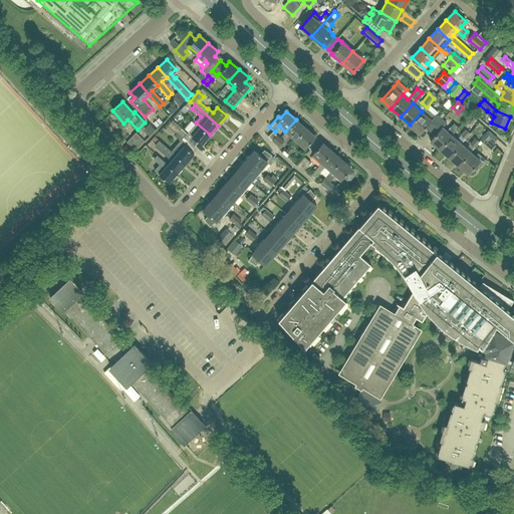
[(427,115),(422,111),(410,124),(420,133),(425,126),(430,131),(441,117),(436,113),(435,115),(430,111),(427,115)]
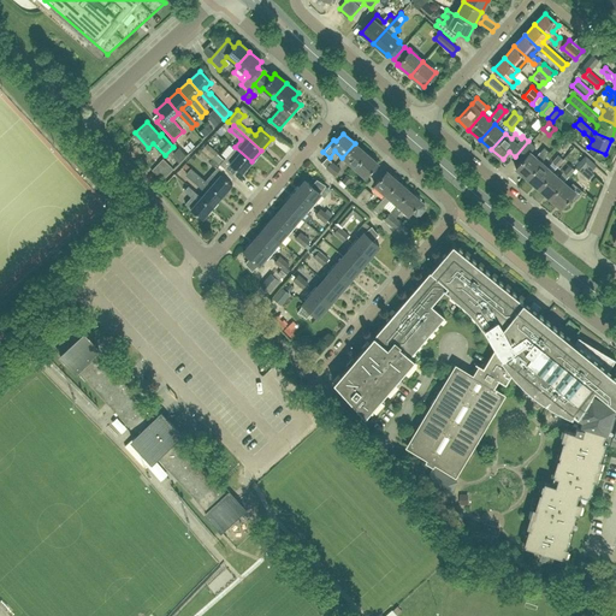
[(515,169),(527,178),(542,161),(540,161),(549,152),(544,147),(535,157),(529,152),(534,146),(528,141),(515,157),(521,161),(515,169)]
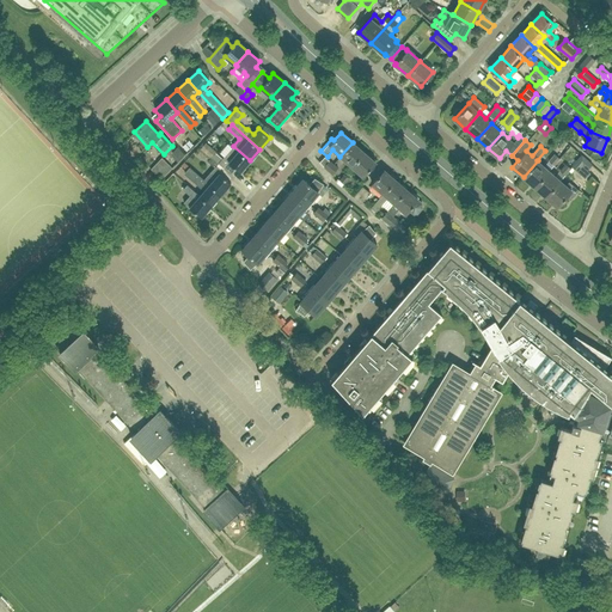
[(352,166),(363,152),(353,142),(340,157),(352,166)]
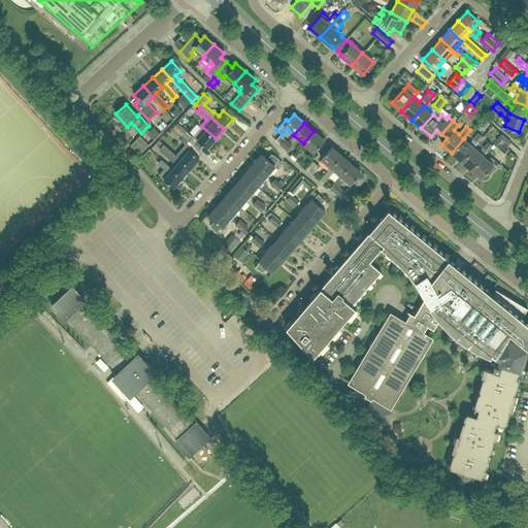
[(182,135),(189,140),(199,151),(203,145),(207,149),(216,138),(201,126),(192,136),(177,124),(173,128),(182,135)]
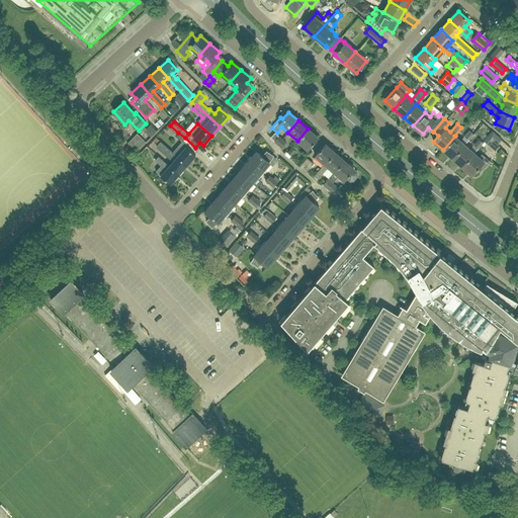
[(156,131),(150,123),(146,127),(152,135),(156,131)]
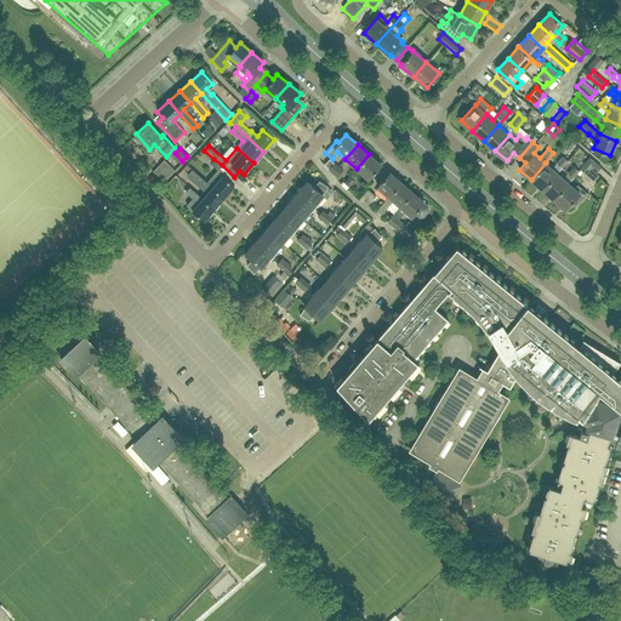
[(369,154),(357,169),(369,178),(381,164),(369,154)]
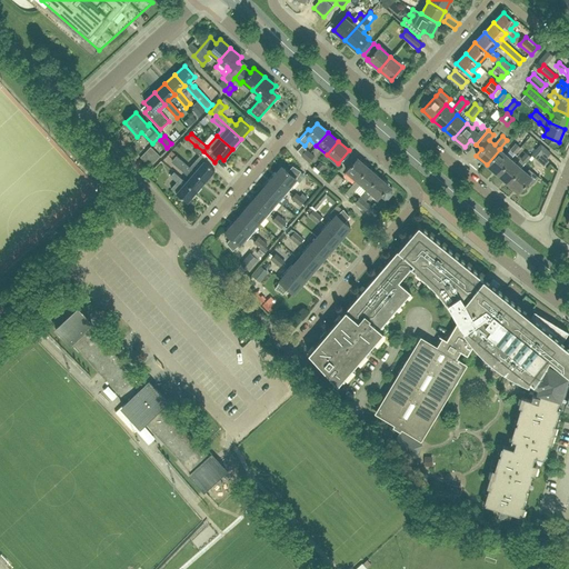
[(315,156),(298,142),(295,147),(301,155),(309,162),(315,156)]
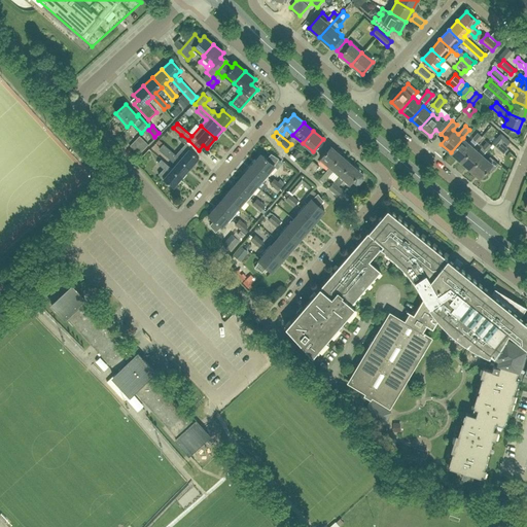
[(463,138),(451,152),(460,161),(481,136),(478,133),(468,143),(463,138)]
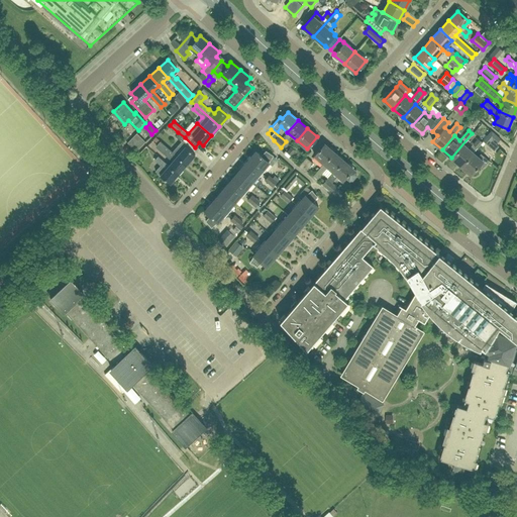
[(501,138),(492,130),(483,140),(488,145),(492,140),(496,144),(501,138)]
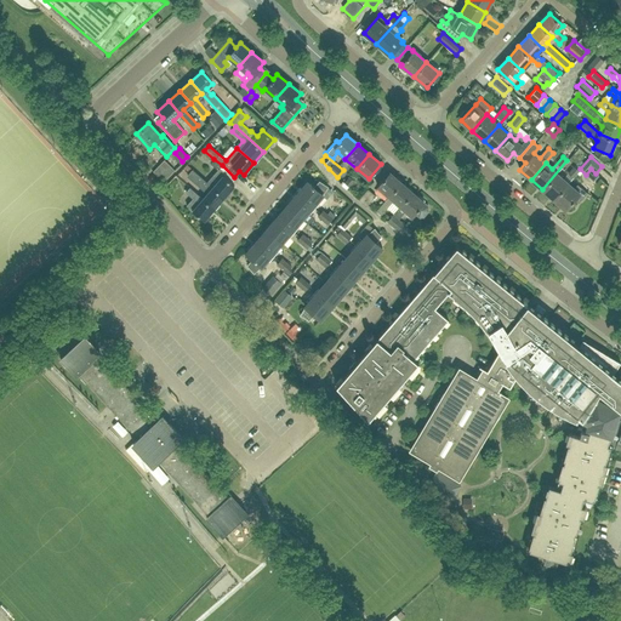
[(222,165),(214,159),(210,164),(217,170),(206,182),(224,197),(234,186),(223,176),(224,174),(220,169),(222,165)]
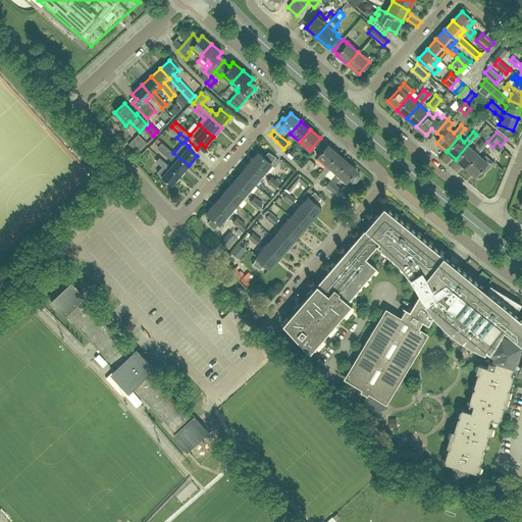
[(146,143),(138,135),(128,144),(137,152),(146,143)]
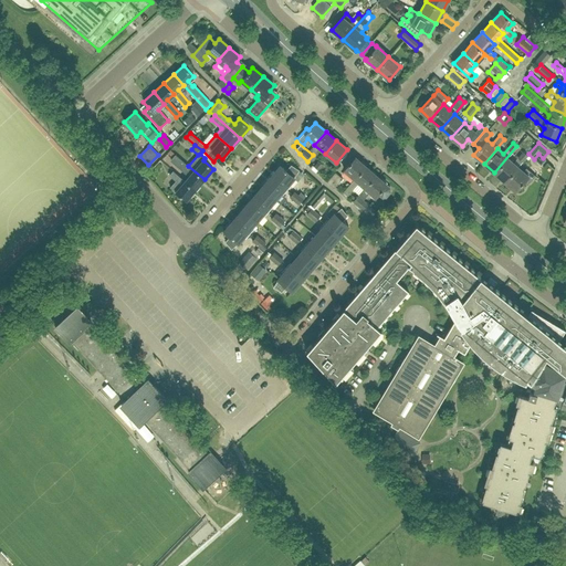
[(494,173),(504,181),(517,167),(527,155),(523,152),(513,163),(509,158),(517,147),(516,146),(494,173)]
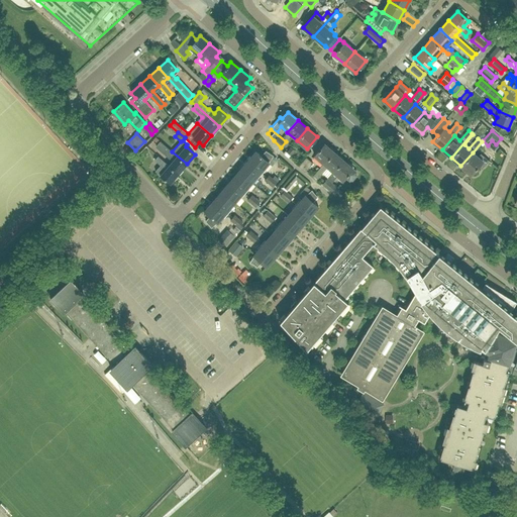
[(158,156),(178,174),(187,164),(172,151),(160,141),(157,144),(169,154),(168,156),(173,160),(169,165),(158,156)]
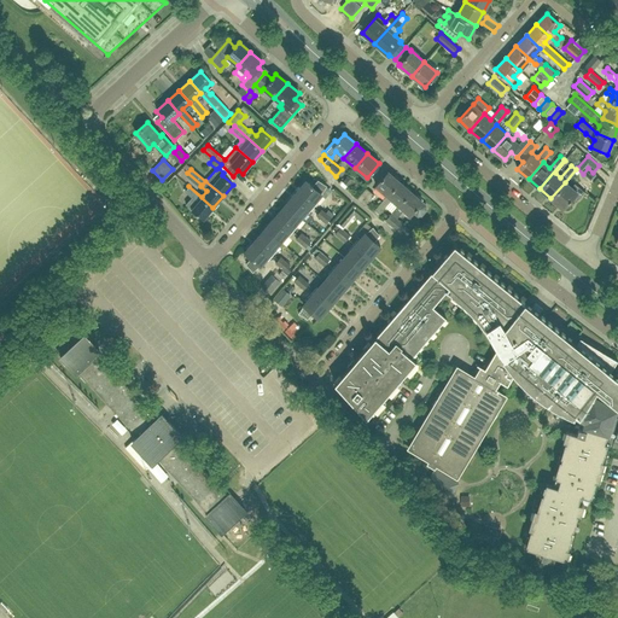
[(388,196),(400,181),(388,170),(375,185),(388,196)]
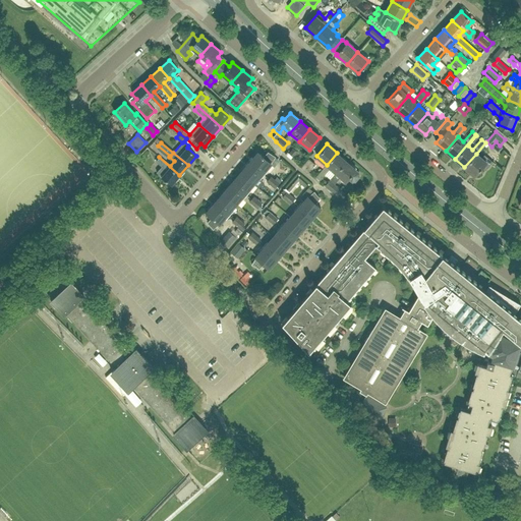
[(297,152),(293,148),(288,153),(293,157),(297,152)]
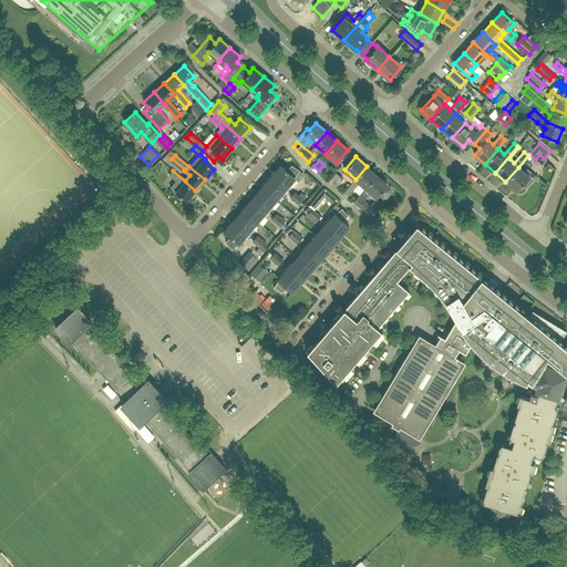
[(280,165),(270,176),(286,188),(294,179),(297,183),(303,175),(298,171),(299,171),(291,165),(287,171),(280,165)]
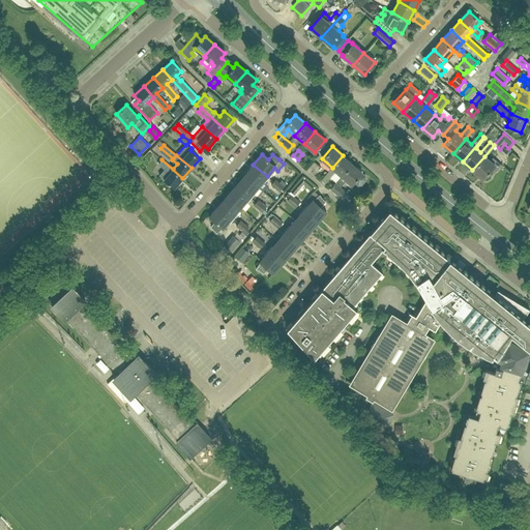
[(352,164),(343,155),(332,168),(322,180),(325,183),(330,177),(336,182),(352,164)]
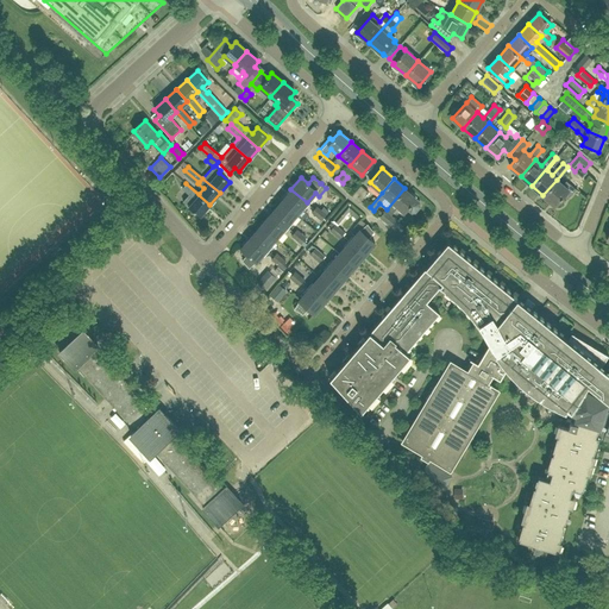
[(563,184),(557,180),(542,195),(554,205),(563,195),(566,199),(576,188),(566,180),(563,184)]
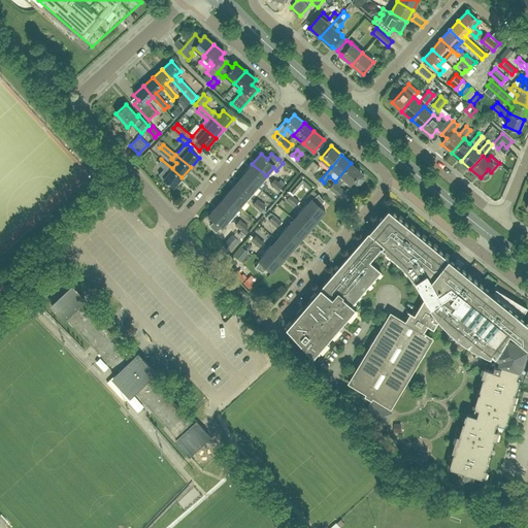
[(182,177),(161,159),(156,164),(163,169),(159,174),(163,178),(173,187),(182,177)]
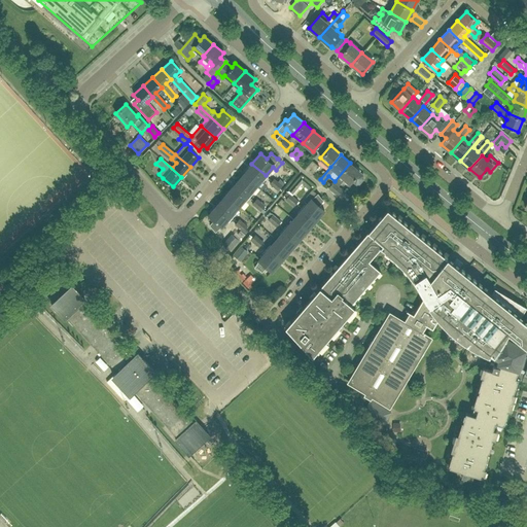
[(319,166),(312,160),(304,169),(311,175),(319,166)]
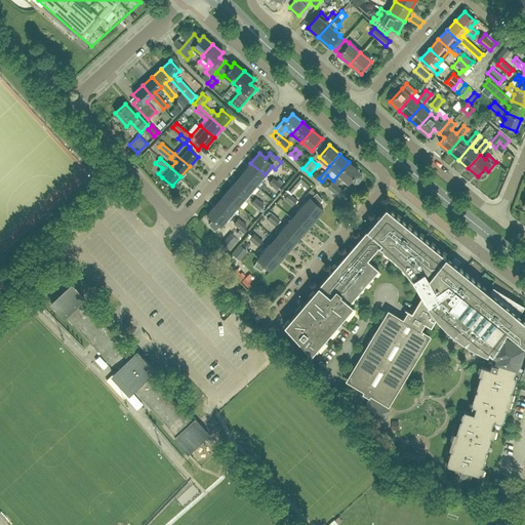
[(349,162),(333,180),(327,188),(338,197),(345,191),(337,185),(342,177),(349,183),(352,179),(355,182),(359,182),(362,177),(361,173),(358,171),(359,170),(349,162)]
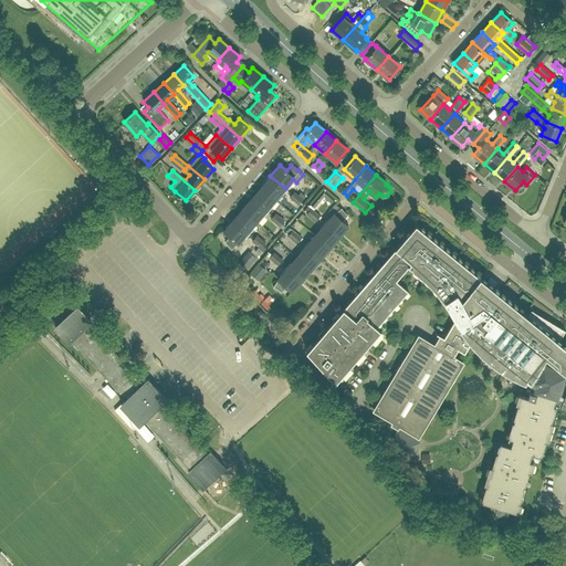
[(275,199),(285,188),(270,176),(261,187),(275,199)]
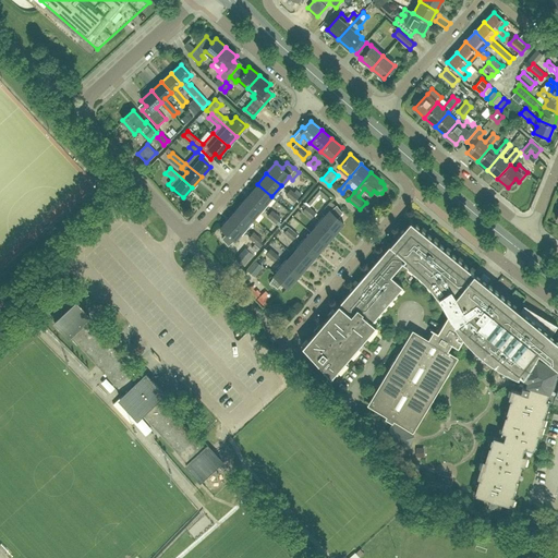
[(247,195),(263,207),(271,196),(257,184),(247,195)]
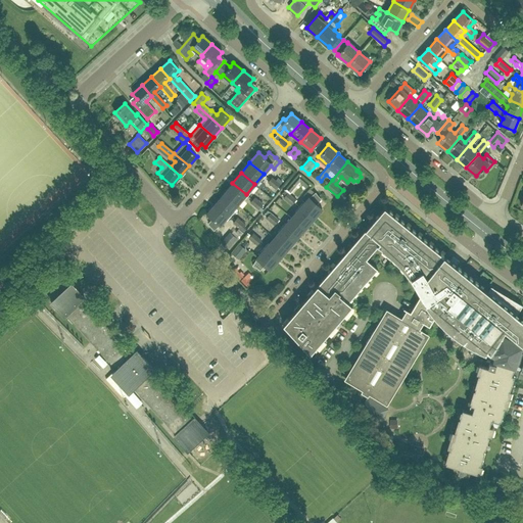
[(308,184),(299,176),(288,189),(291,192),(300,183),(305,187),(308,184)]
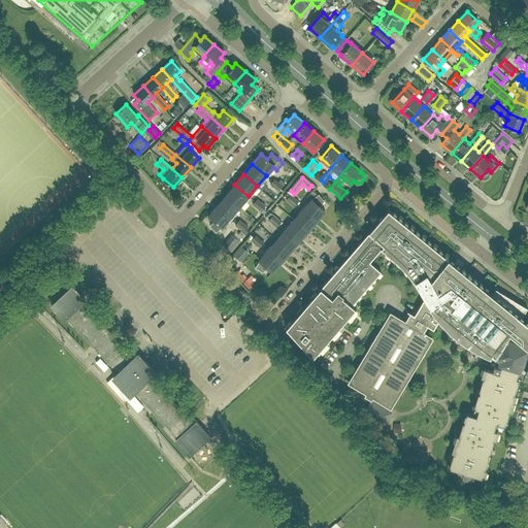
[(278,182),(274,178),(270,184),(278,191),(285,183),(281,179),(278,182)]
